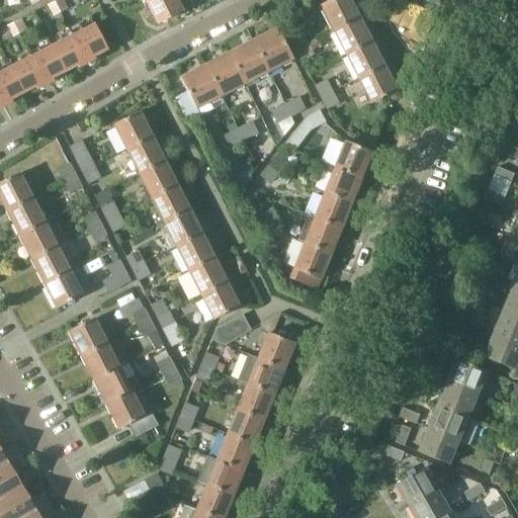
[(63,0),(58,0),(55,2),(61,13),(68,9),(63,0)]
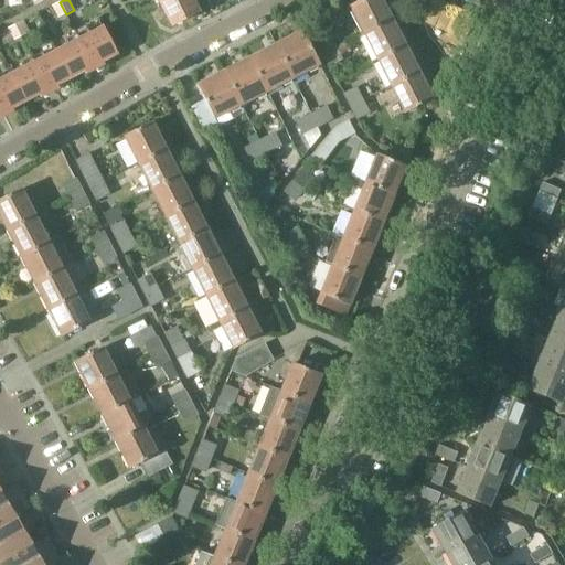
[(194,0),(194,1),(193,0),(166,0),(161,3),(172,27),(212,6),(209,0),(194,0)]
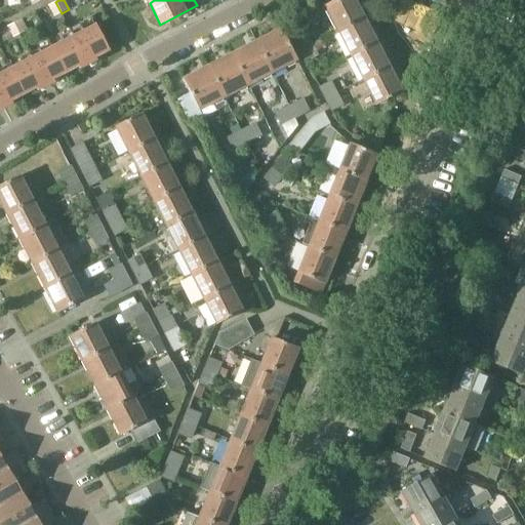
[(338,30),(364,16),(356,0),(334,0),(326,4),(338,30)]
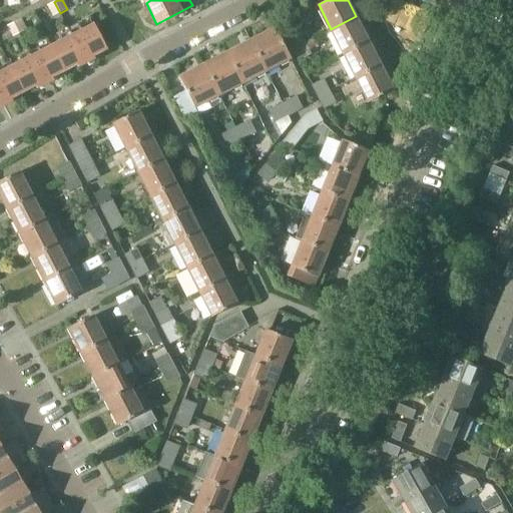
[(52,17),(60,13),(54,2),(46,6),(52,17)]
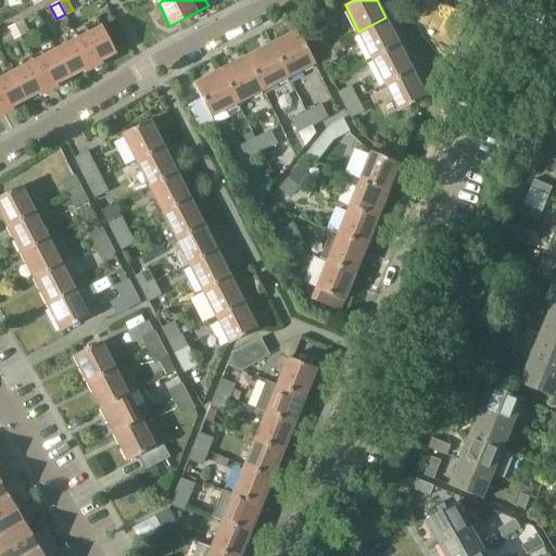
[(371,58),(400,43),(386,17),(358,32),(371,58)]
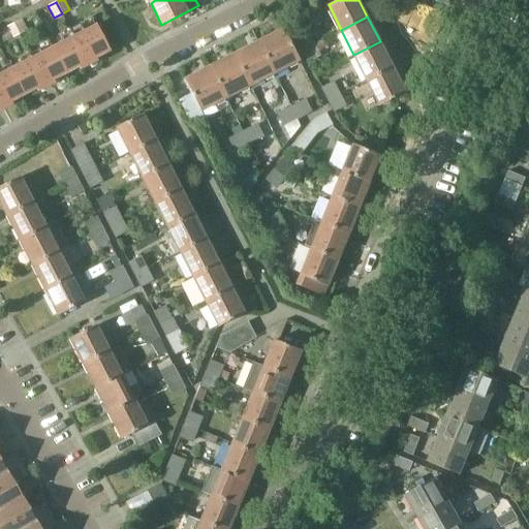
[(13,24),(20,35),(27,31),(22,20),(13,24)]
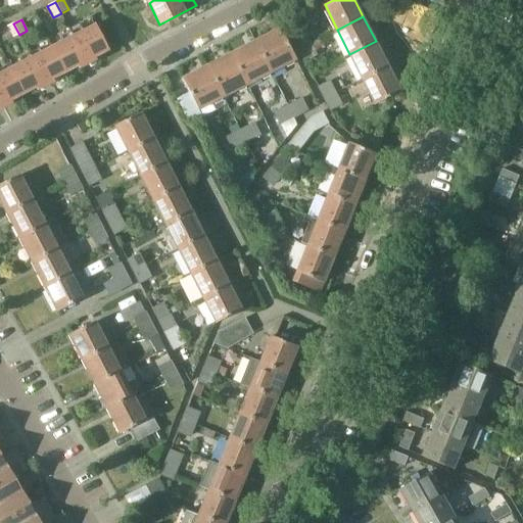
[(11,39),(19,35),(13,24),(6,28),(11,39)]
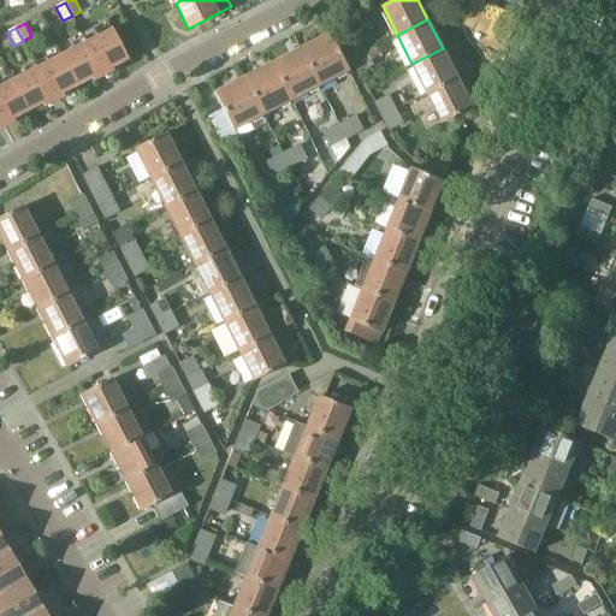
[(86,39),(105,76),(114,71),(113,69),(128,60),(112,30),(99,37),(96,33),(86,39)]
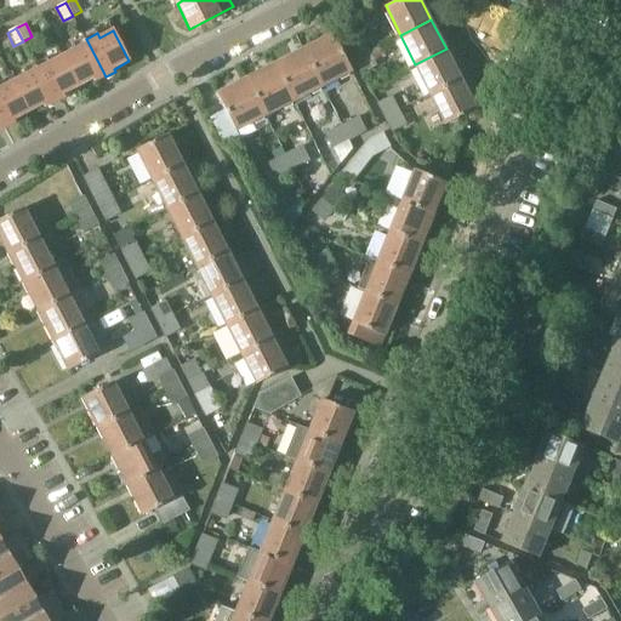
[(334,34),(305,49),(324,85),(352,70),(334,34)]
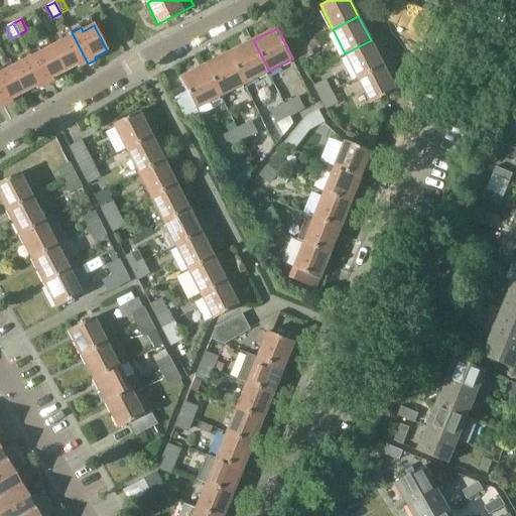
[(88,63),(72,32),(61,37),(63,41),(52,46),(66,72),(78,66),(79,69),(88,63)]
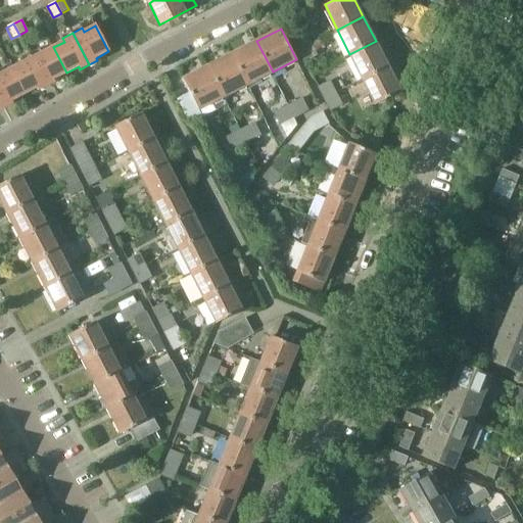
[(299,48),(311,43),(305,33),(294,38),(299,48)]
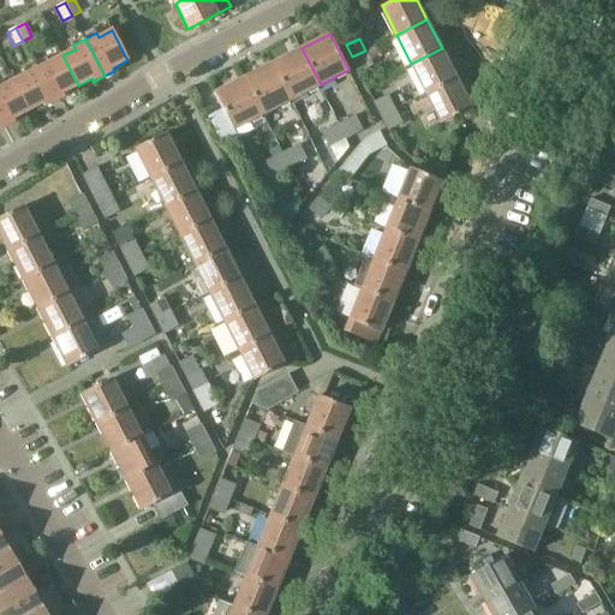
[(292,100),(321,84),(302,48),(273,63),(292,100)]
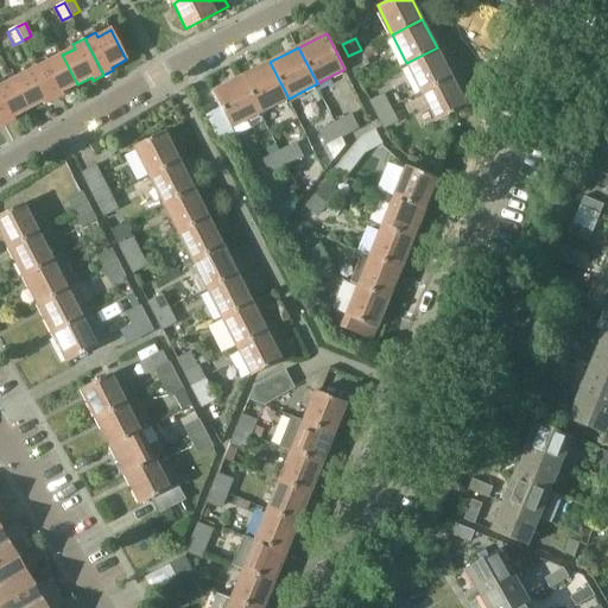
[(422,92),(451,77),(437,48),(406,63),(422,92)]
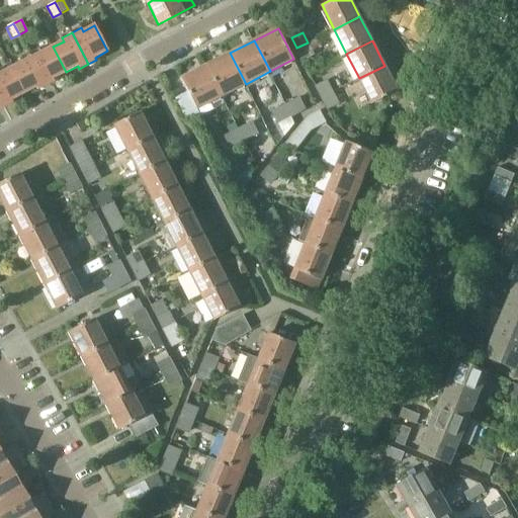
[(308,42),(296,48),(304,61),(314,56),(308,42)]
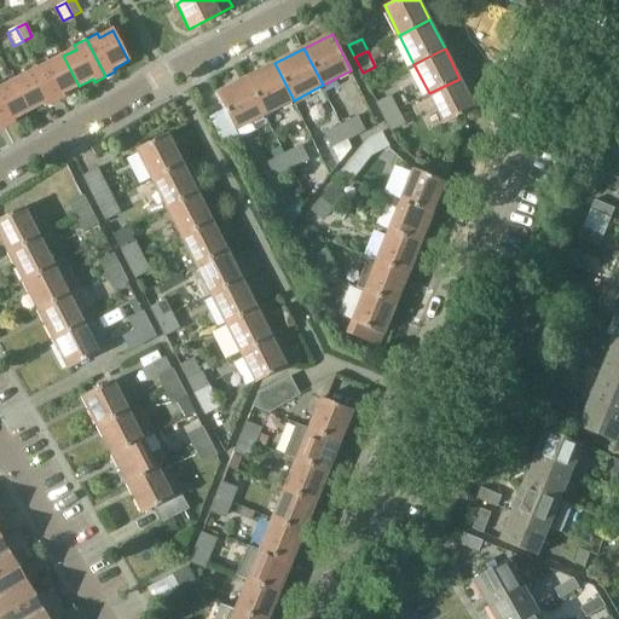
[(79,86),(63,56),(50,63),(47,58),(36,64),(56,102),(65,97),(63,94),(79,86)]
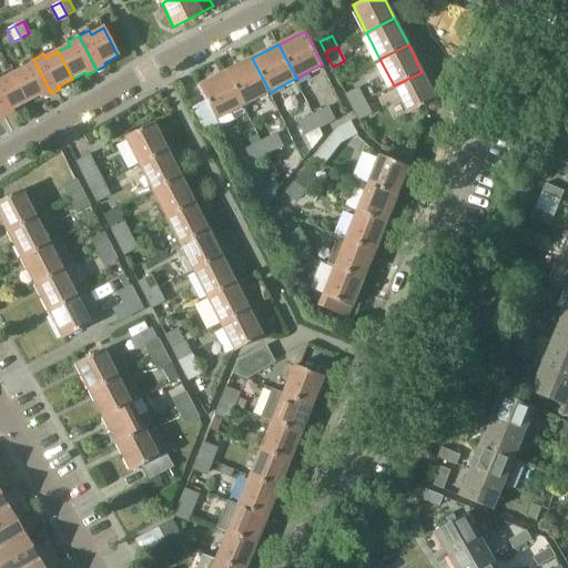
[(243,105),(270,92),(252,58),(226,72),(243,105)]
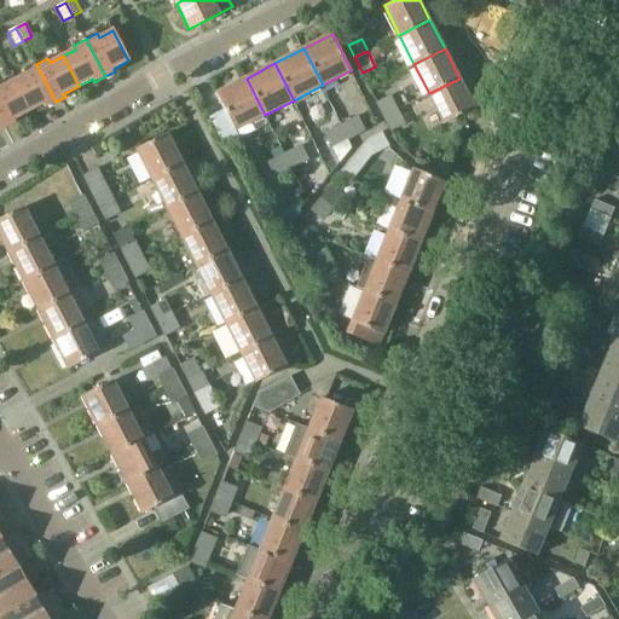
[(56,102),(36,64),(24,70),(27,75),(13,82),(29,111),(44,104),(45,108),(56,102)]
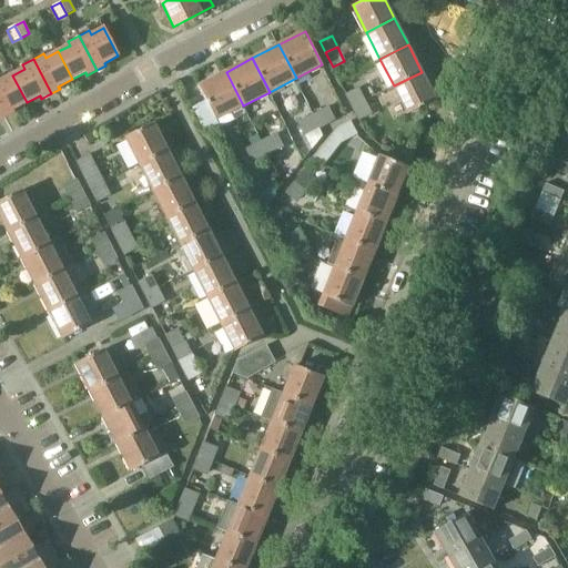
[(216,119),(243,105),(226,72),(200,85),(216,119)]
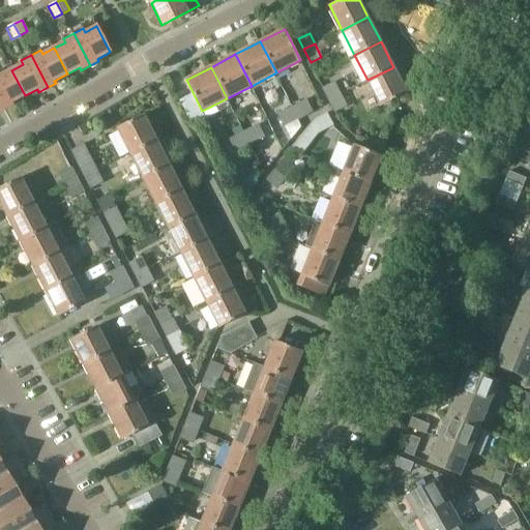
[(393,67),(367,80),(380,106),(406,92),(393,67)]
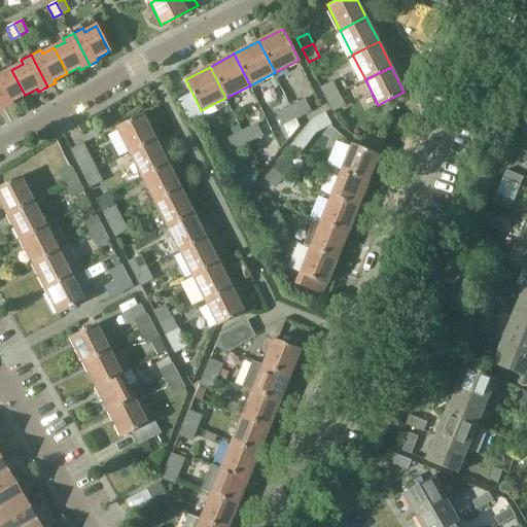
[(25,95),(11,70),(0,75),(0,100),(4,109),(13,104),(11,102),(25,95)]
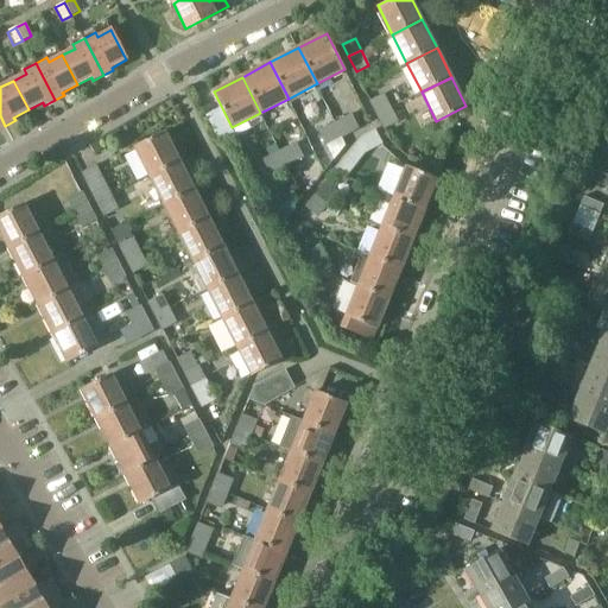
[(375,116),(391,108),(384,94),(368,102),(375,116)]
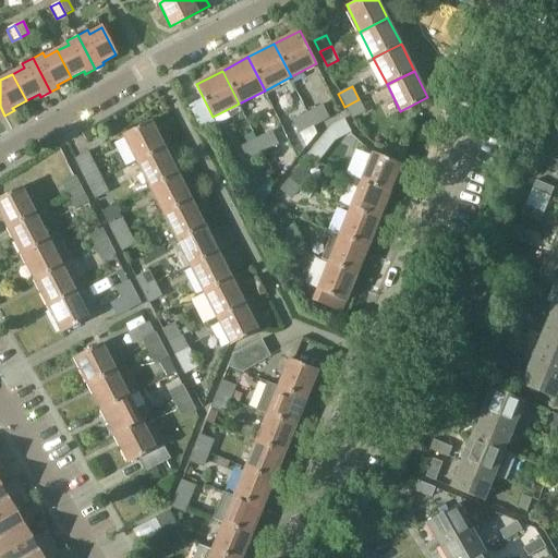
[(365,112),(359,99),(344,107),(351,120),(365,112)]
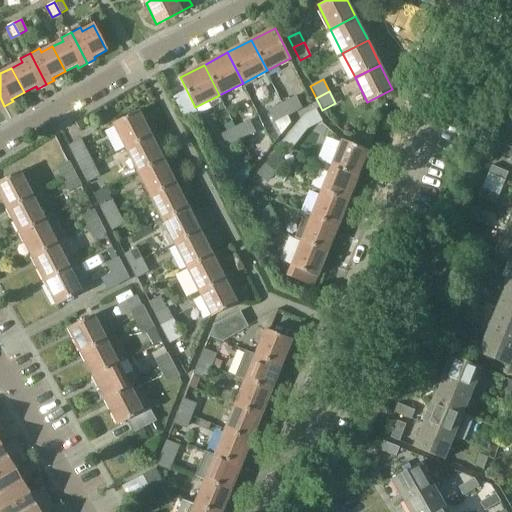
[(282,103),(288,116),(303,109),(296,96),(282,103)]
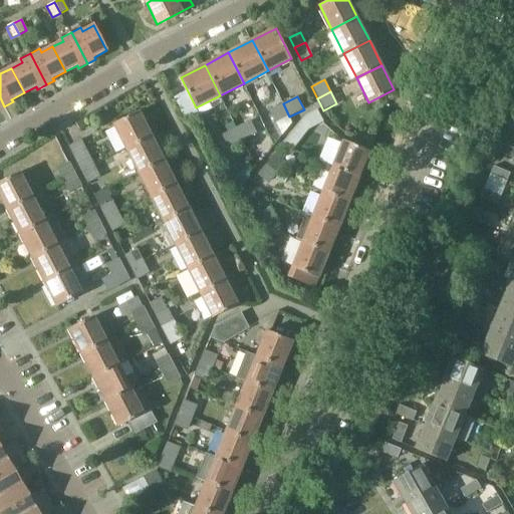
[(275,123),(289,116),(283,103),(268,110),(275,123)]
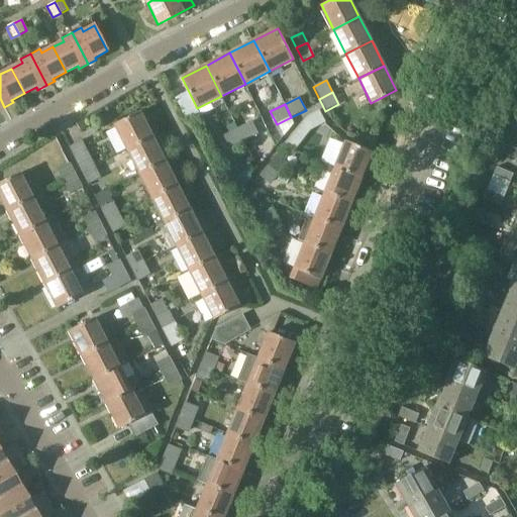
[(325,123),(319,110),(305,117),(312,130),(325,123)]
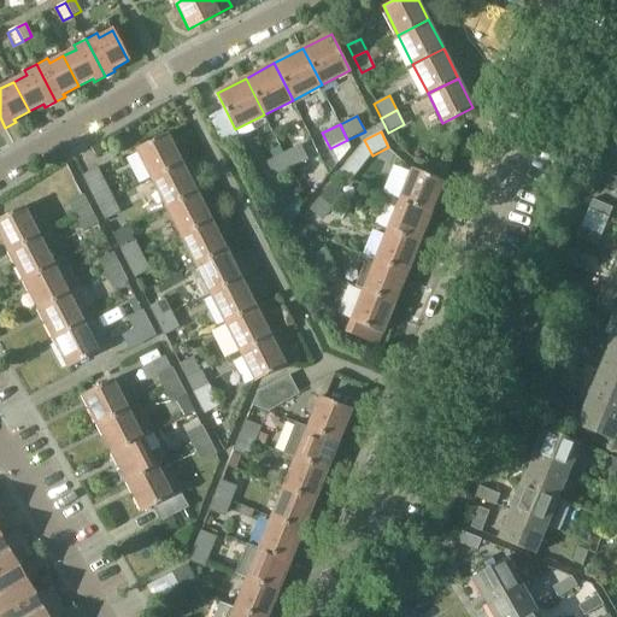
[(152,180),(182,165),(168,135),(137,151),(152,180)]
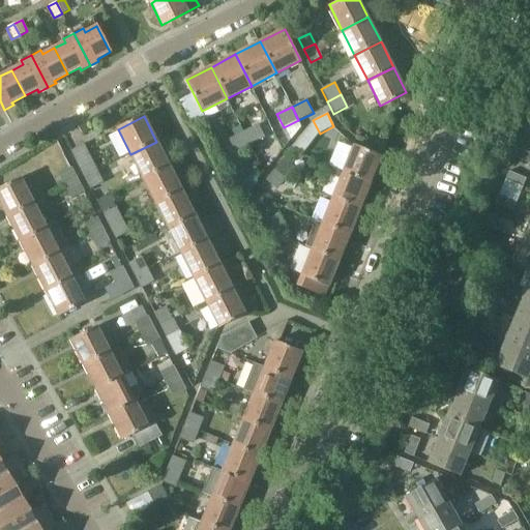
[(243,133),(251,145),(265,138),(259,124),(243,133)]
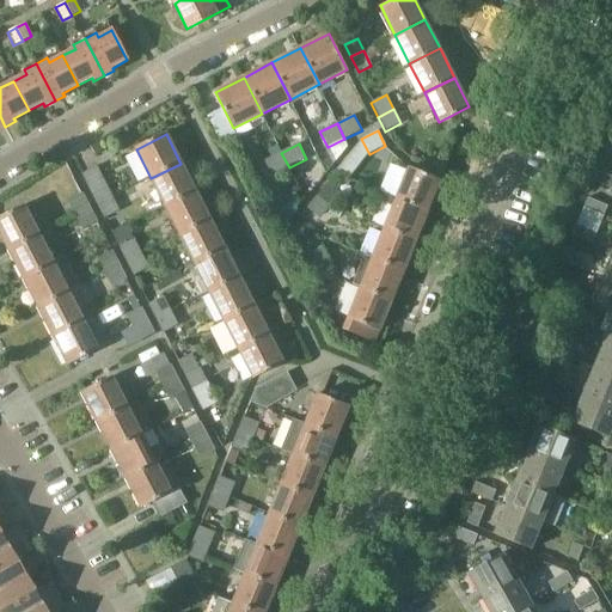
[(271,176),(289,167),(281,153),(264,161),(271,176)]
